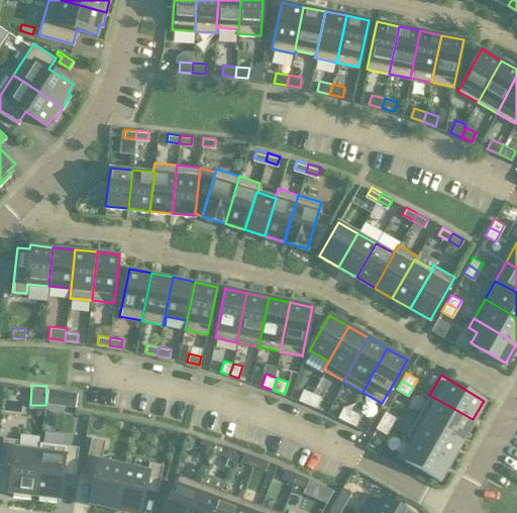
[(50,387),(49,404),(78,405),(79,388),(50,387)]
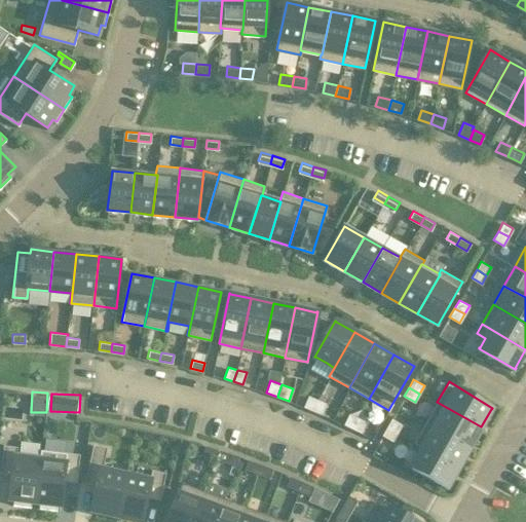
[(303,406),(312,410),(317,399),(308,395),(303,406)]
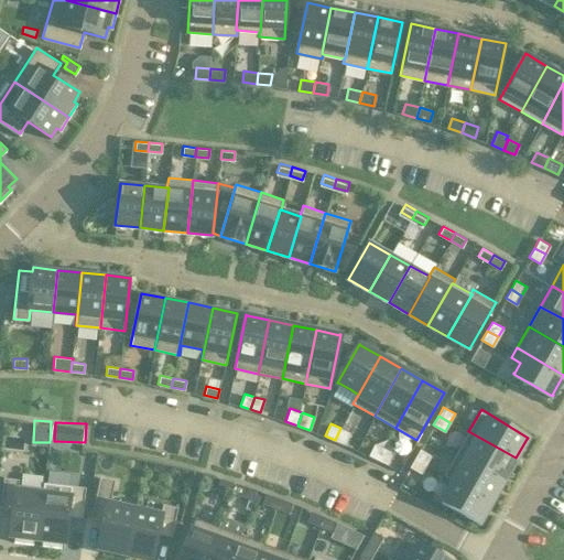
[(335,440),(345,444),(350,432),(340,428),(335,440)]
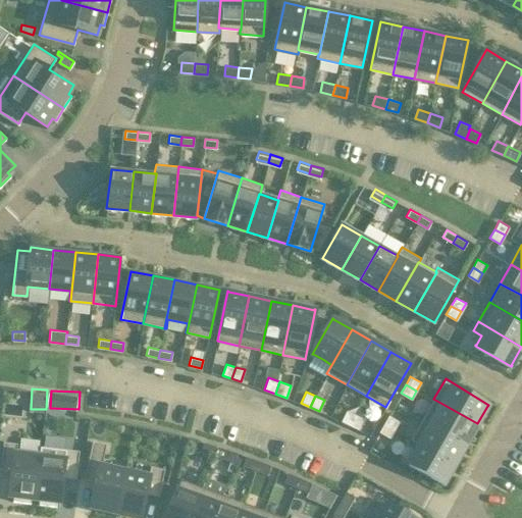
[(466,444),(477,423),(433,399),(422,418),(466,444)]
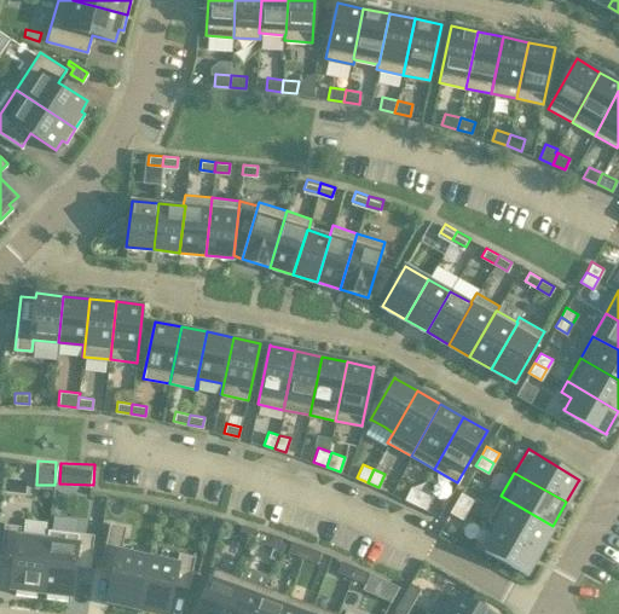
[(405,498),(415,504),(421,491),(411,486),(405,498)]
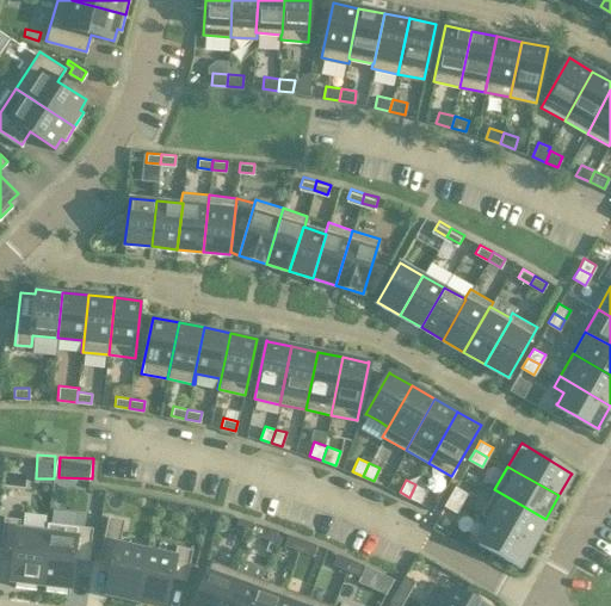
[(409,498),(420,502),(426,489),(415,484),(409,498)]
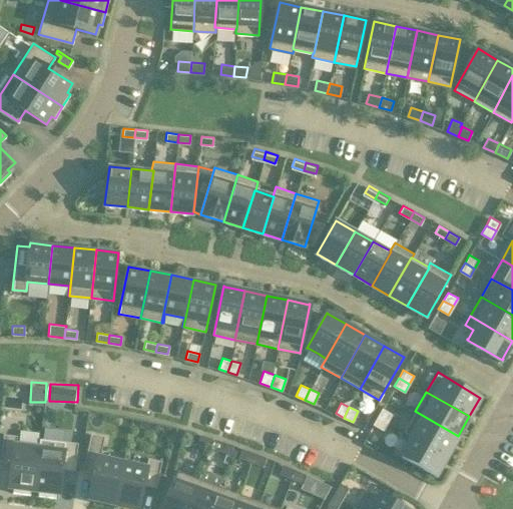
[(382,407),(377,416),(388,422),(393,413),(382,407)]
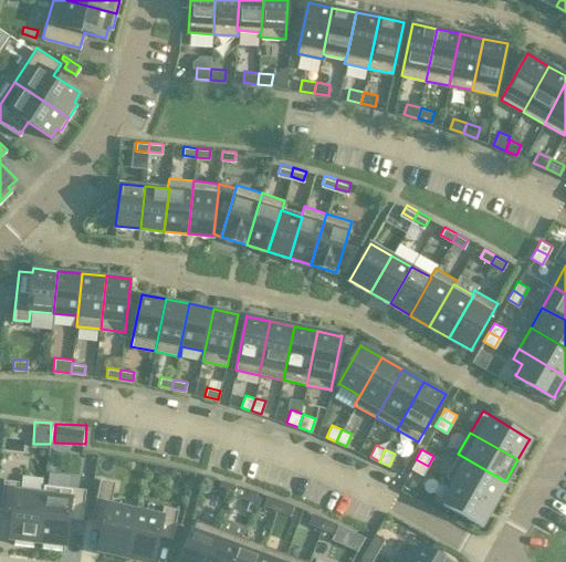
[(493,502),(505,481),(458,454),(446,476),(493,502)]
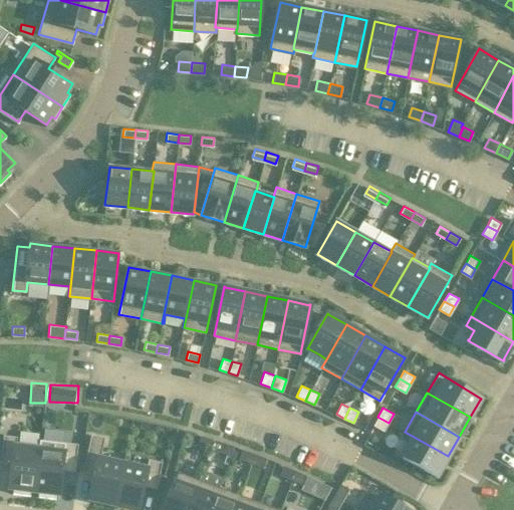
[(377,417),(373,425),(383,431),(389,423),(377,417)]
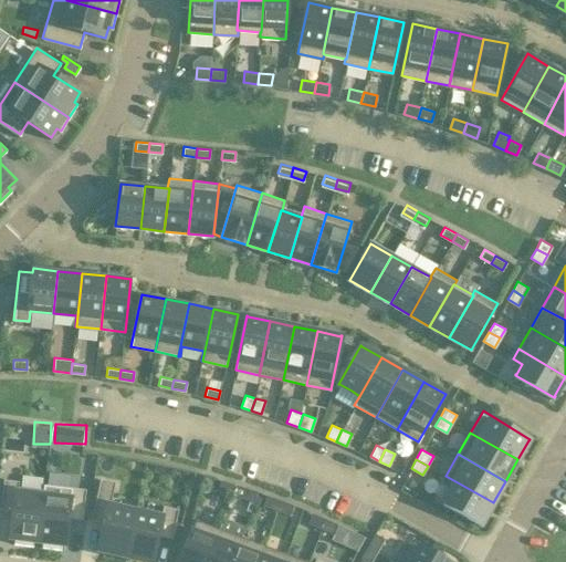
[(481,523),(493,502),(446,476),(454,481),(443,501),(442,502),(481,524),(482,523),(481,523)]
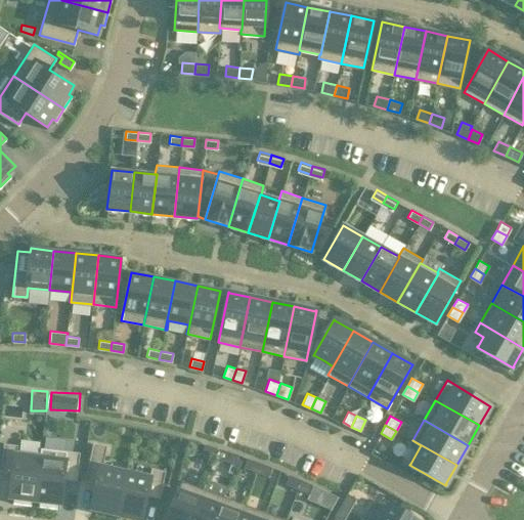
[(35,500),(42,447),(40,447),(40,451),(17,449),(17,444),(3,442),(0,470),(12,471),(9,496),(13,497),(13,502),(31,504),(31,500),(35,500)]
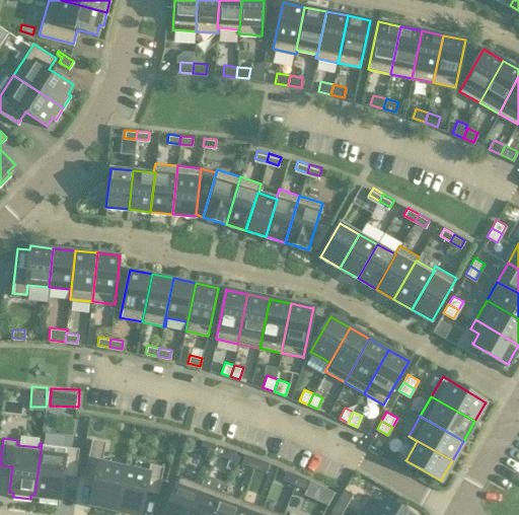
[(90,504),(116,509),(125,467),(101,462),(105,441),(92,438),(83,475),(96,479),(90,504)]
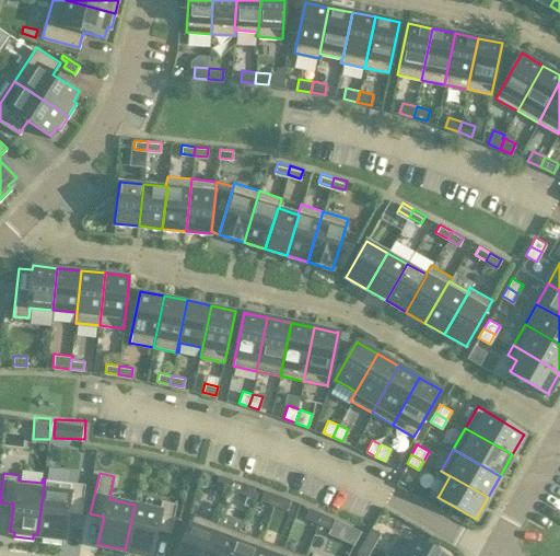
[(232,478),(219,474),(216,484),(229,488),(232,478)]
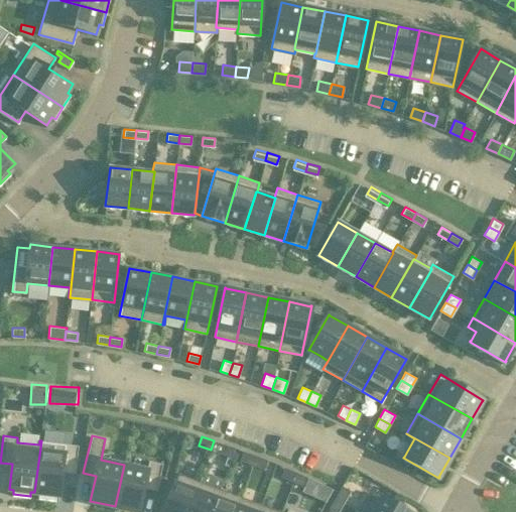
[(79,444),(41,440),(34,492),(38,493),(38,497),(55,499),(55,495),(59,495),(62,471),(75,472),(79,444)]
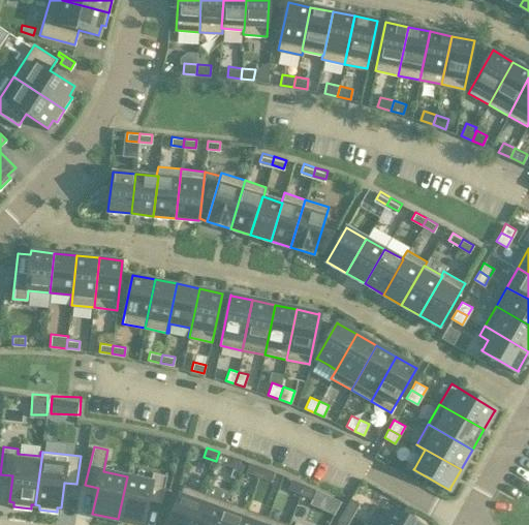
[(232,456),(219,452),(216,461),(229,465),(238,468),(241,459),(232,456)]
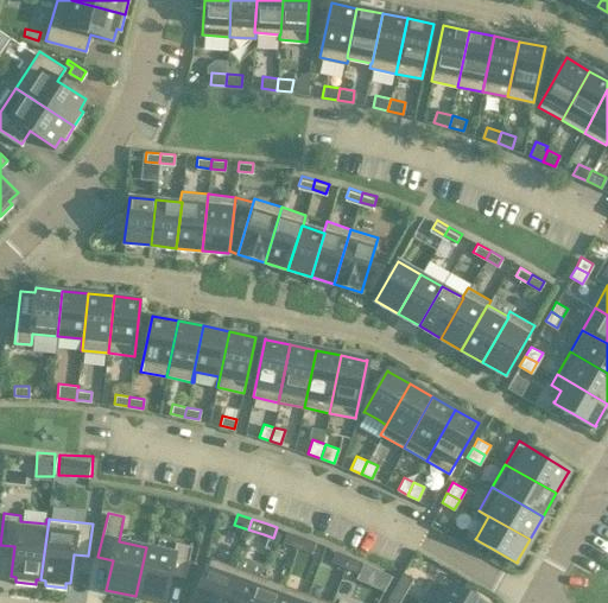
[(286,529),(283,541),(297,546),(302,535),(286,529)]
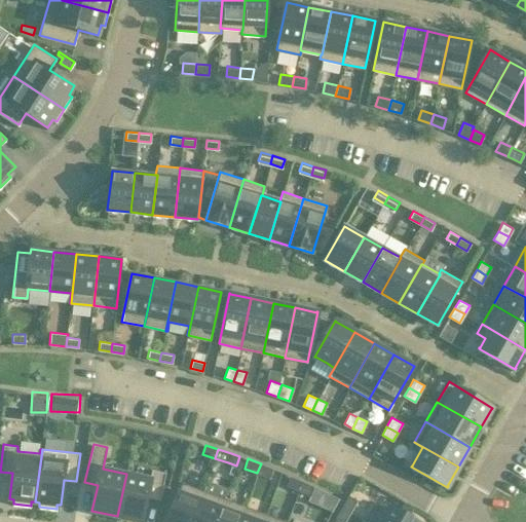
[(257,473),(269,478),(273,469),(261,463),(257,473)]
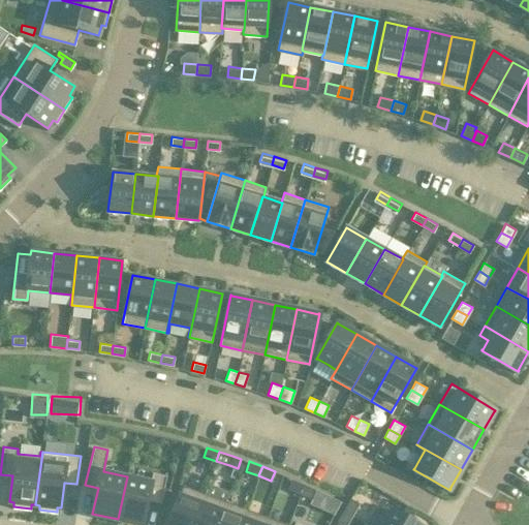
[(118,519),(143,524),(148,499),(161,502),(166,474),(153,472),(151,482),(127,476),(118,519)]
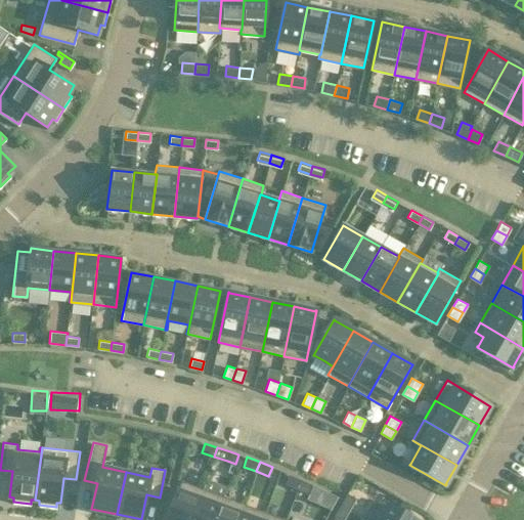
[(301,479),(289,474),(285,483),(297,488),(301,479)]
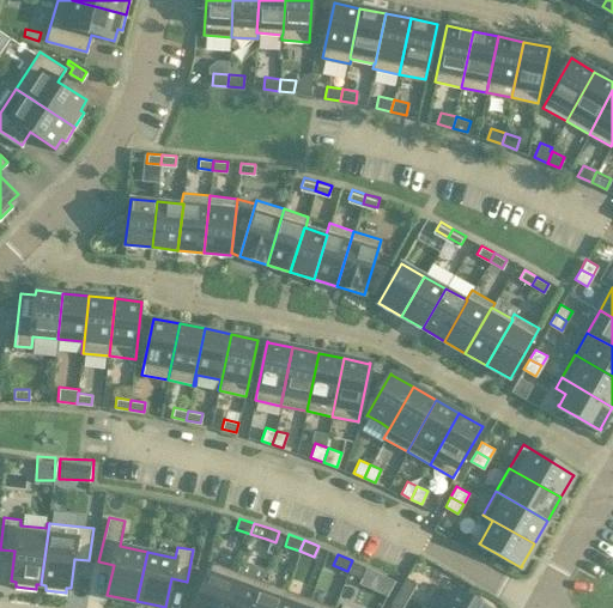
[(347,571),(362,577),(366,566),(352,560),(347,571)]
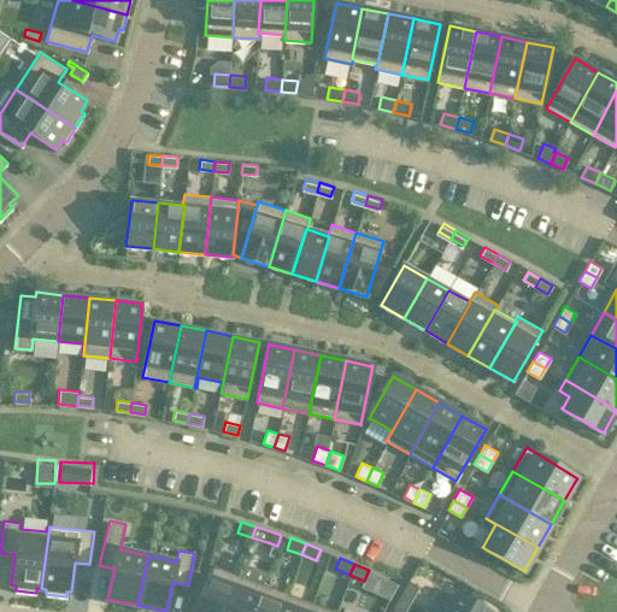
[(224,611),(239,575),(213,565),(195,611),(224,611)]
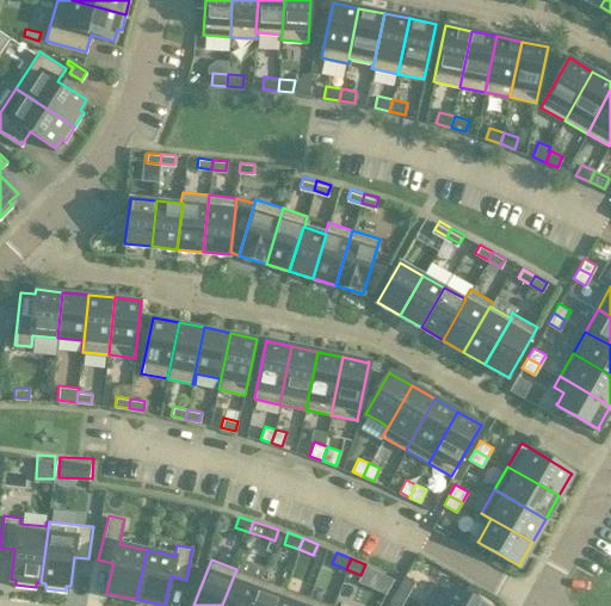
[(250,605),(260,577),(236,569),(222,605),(250,605)]
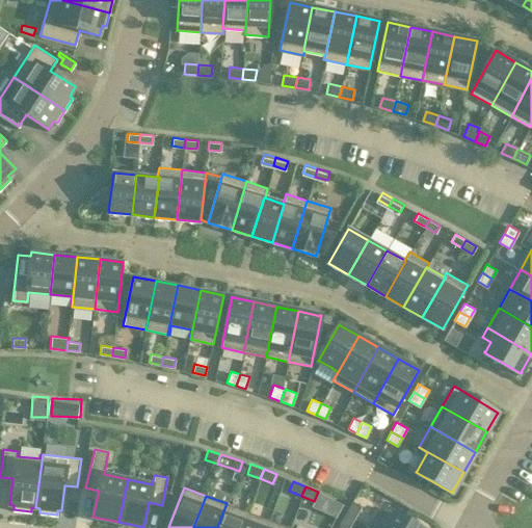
[(346,511),(355,517),(362,505),(352,500),(346,511)]
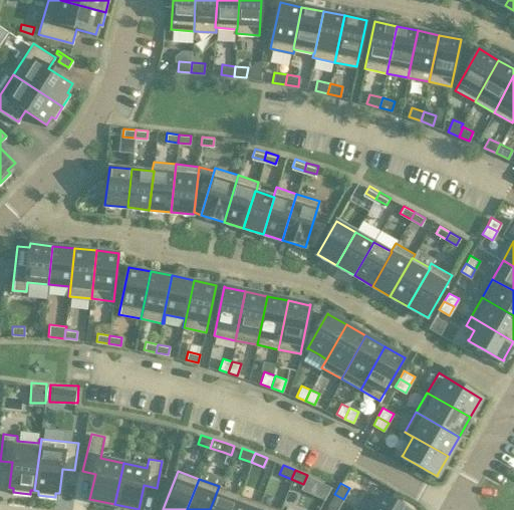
[(219,486),(210,509),(233,509),(239,494),(219,486)]
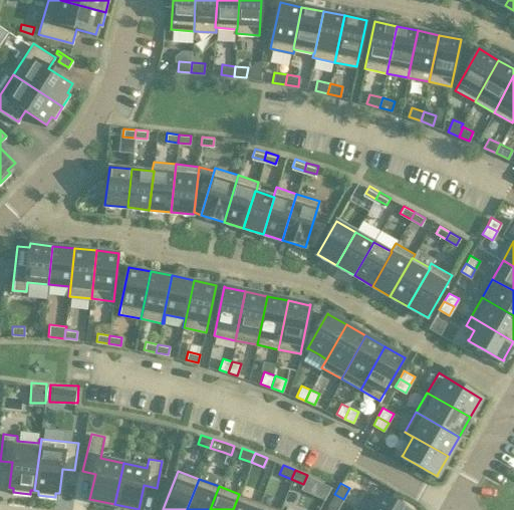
[(407,509),(371,490),(360,509),(361,509),(407,509)]
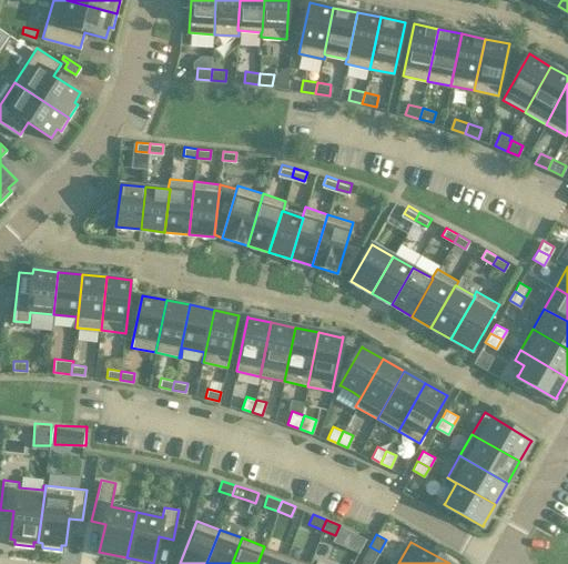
[(264,546),(257,563),(283,563),(287,554),(265,546),(264,546)]
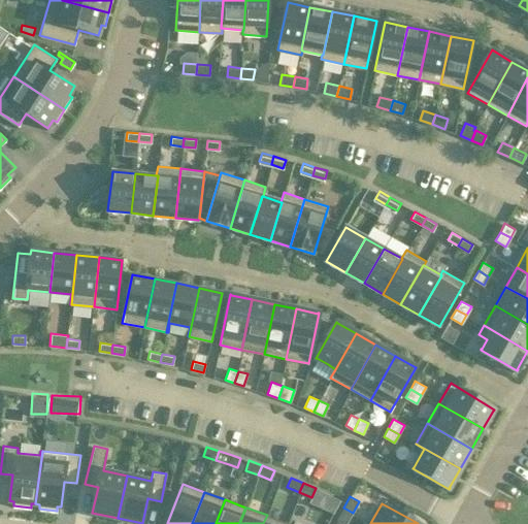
[(343,508),(336,520),(343,523),(345,523),(353,513),(343,508)]
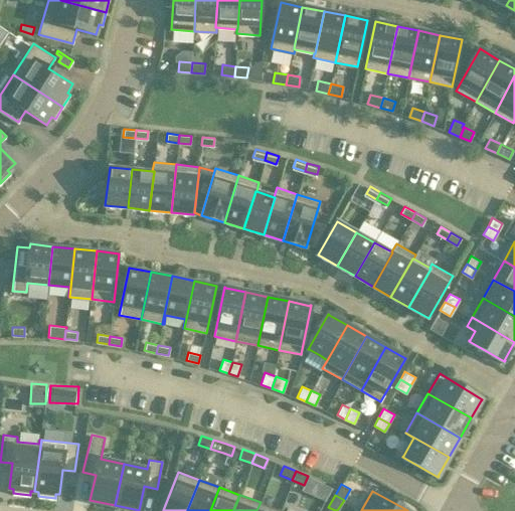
[(261,502),(256,510),(280,510),(281,509),(261,502)]
